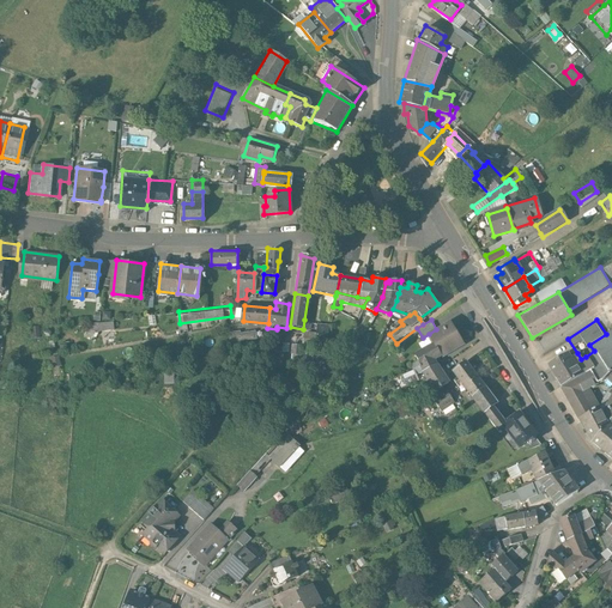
[(436,329),(429,334),(434,341),(442,356),(462,344),(449,321),(436,329)]
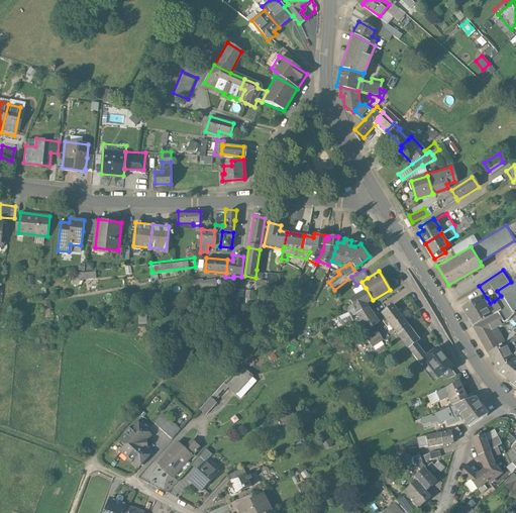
[(274,274),(264,272),(263,281),(265,282),(264,283),(273,284),(274,274)]
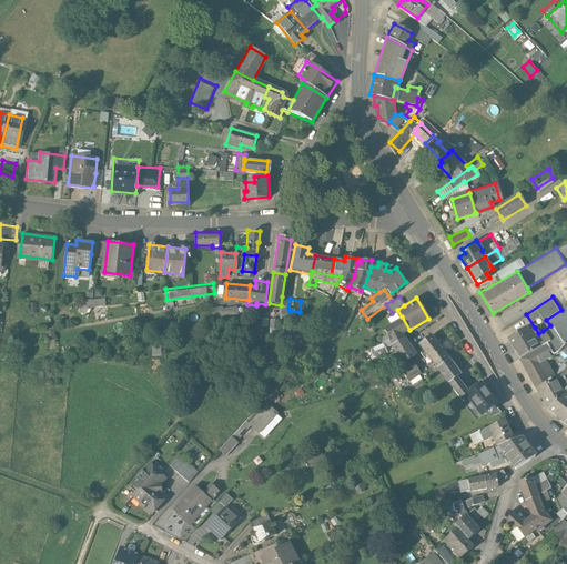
[(222,304),(211,305),(212,315),(238,312),(236,305),(223,308),(222,304)]
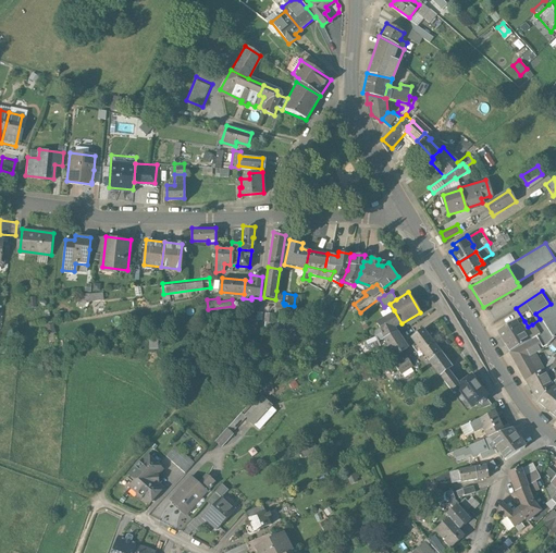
[(535,314),(540,319),(542,317),(553,333),(555,331),(555,299),(551,304),(535,314)]
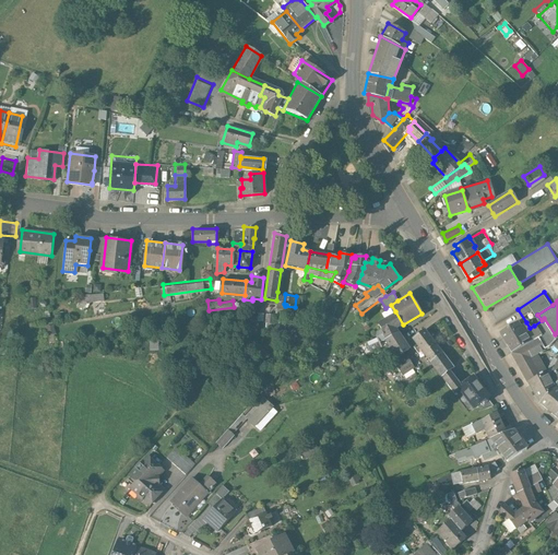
[(284,304),(277,304),(276,313),(284,314),(285,306),(286,305),(284,304)]
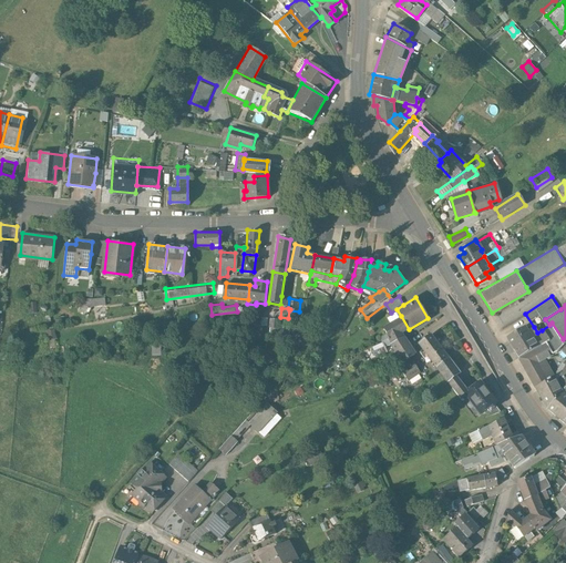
[(409,329),(401,316),(382,327),(392,344),(403,337),(401,334),(409,329)]
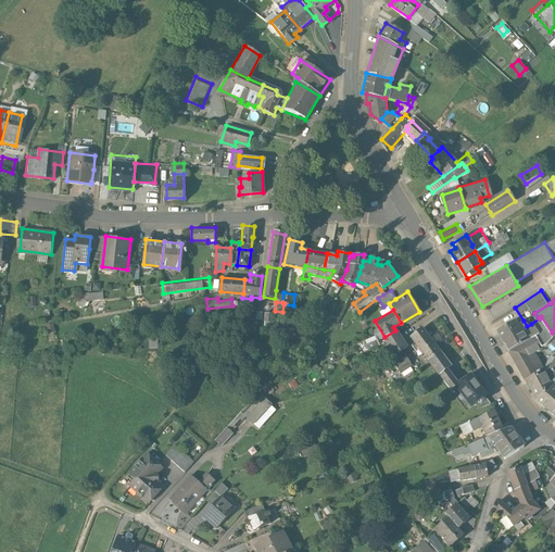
[(537,335),(531,324),(527,326),(524,321),(517,325),(515,321),(496,330),(507,351),(534,337),(537,335)]
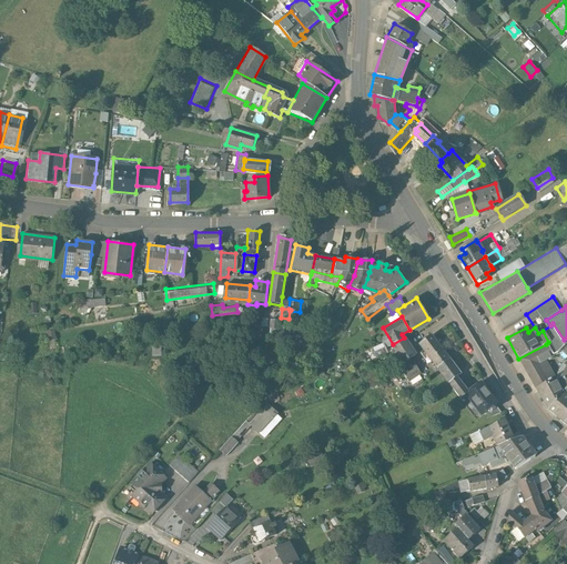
[(433,336),(421,345),(437,368),(449,359),(433,336)]
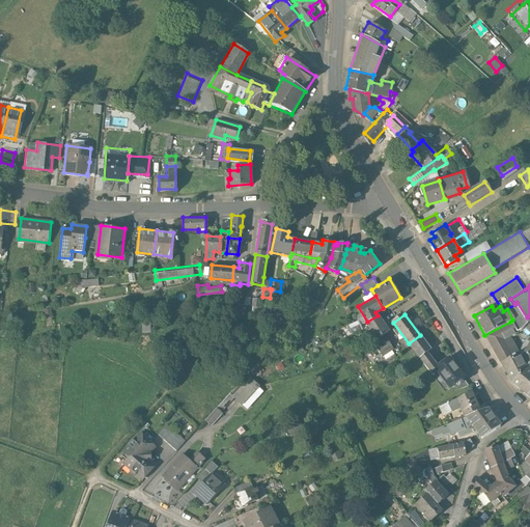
[(387,331),(378,315),(367,322),(365,323),(369,330),(367,330),(382,355),(392,349),(384,333),(387,331)]
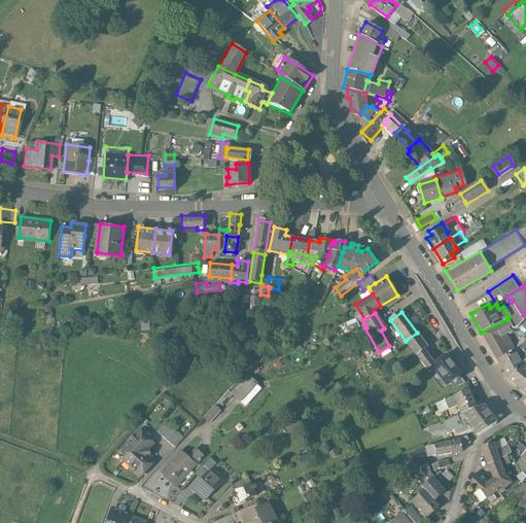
[(506,319),(481,333),(488,346),(506,335),(514,332),(506,319)]
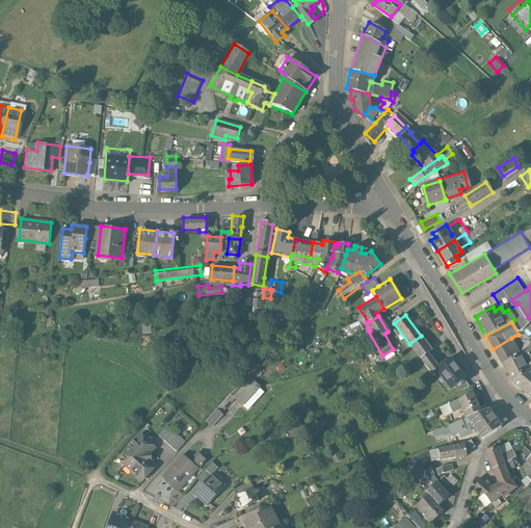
[(431,350),(421,336),(409,344),(432,372),(437,368),(439,367),(437,366),(440,365),(429,352),(431,350)]
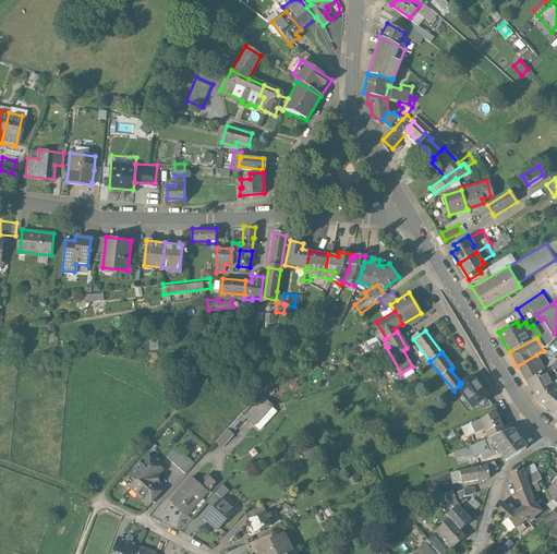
[(536,354),(517,366),(525,381),(545,369),(536,354)]
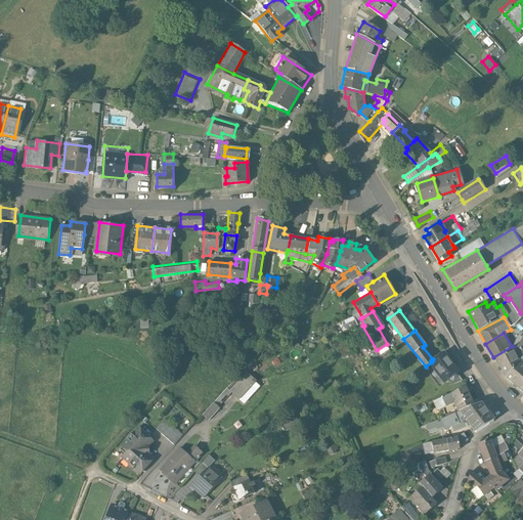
[(514,351),(519,360),(521,358),(522,354),(522,335),(514,351)]
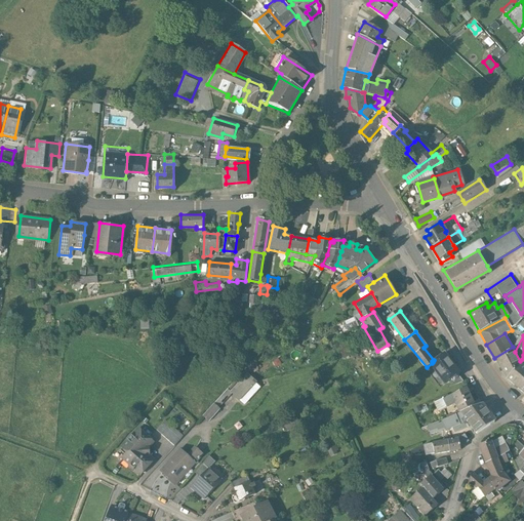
[(515,352),(513,347),(494,358),(501,373),(506,378),(515,367),(520,361),(515,352)]
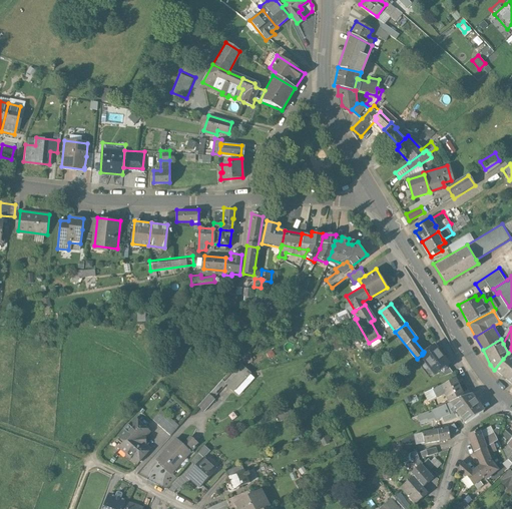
[(433,344),(422,353),(423,354),(422,355),(436,374),(440,370),(444,371),(449,368),(449,364),(433,344)]
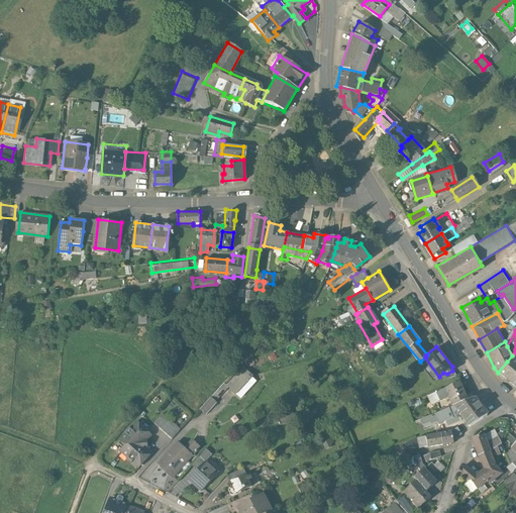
[(507,362),(498,373),(515,388),(515,354),(514,353),(512,355),(507,362)]
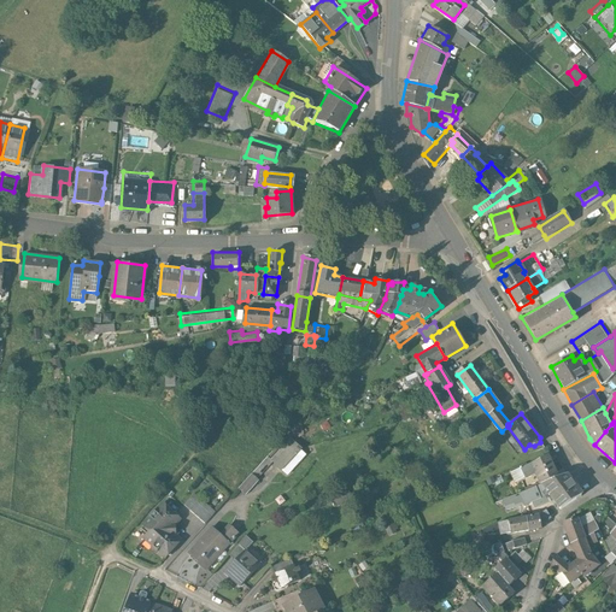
[(299,445),(288,435),(270,455),(286,470),(304,451),(298,446),(299,445)]
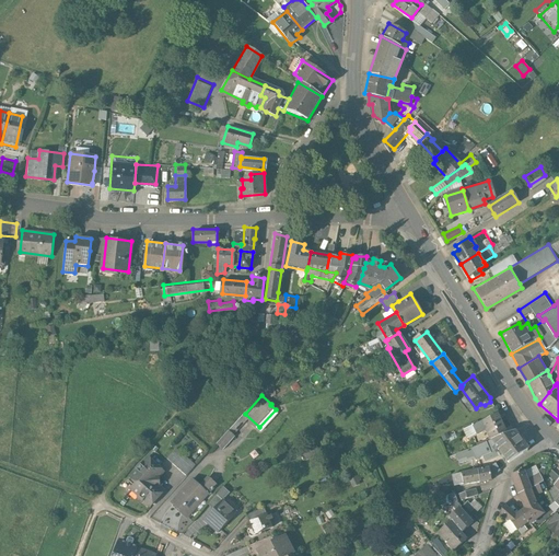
[(508,431),(497,410),(474,423),(478,431),(485,428),(490,438),(508,431)]
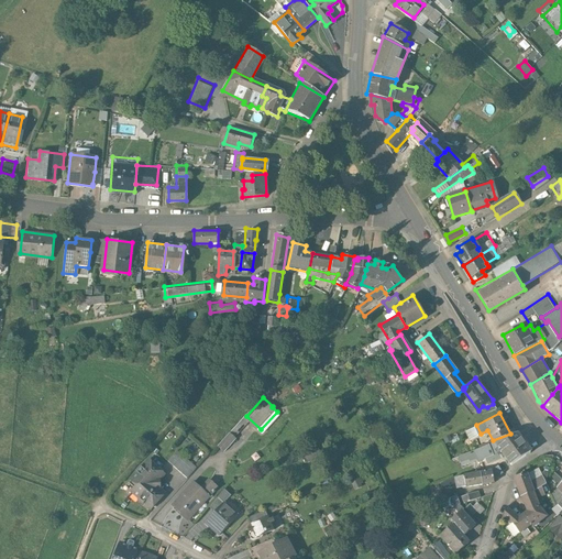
[(481,434),(476,425),(464,429),(469,439),(481,434)]
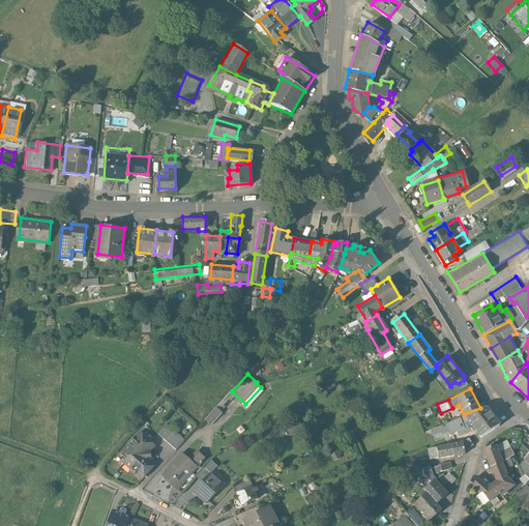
[(480,408),(464,414),(469,427),(471,426),(479,438),(499,422),(486,405),(480,408)]
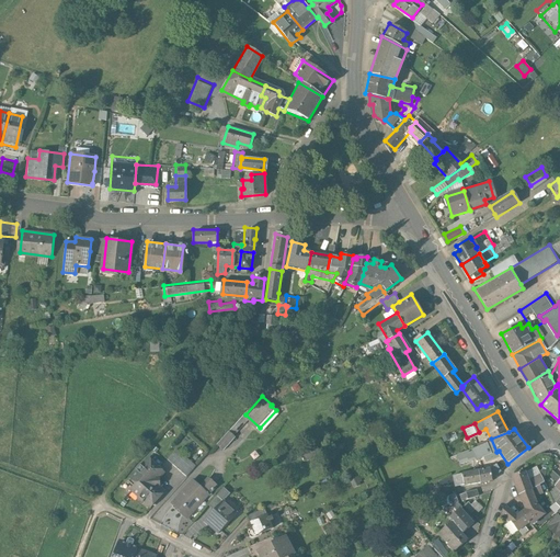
[(235,436),(228,430),(217,442),(224,448),(235,436)]
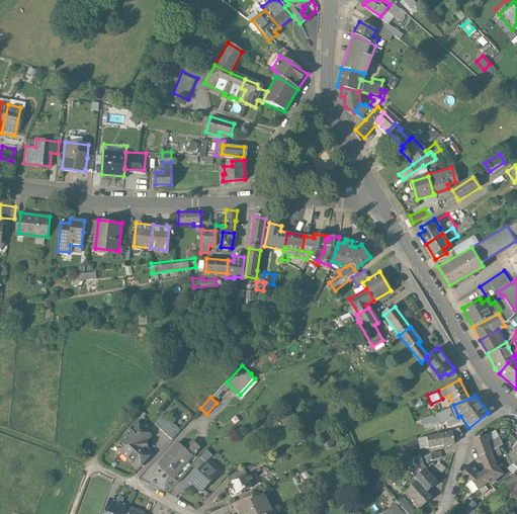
[(437,412),(421,418),(424,427),(440,421),(440,422),(446,419),(448,424),(456,421),(455,419),(458,417),(453,405),(437,412)]
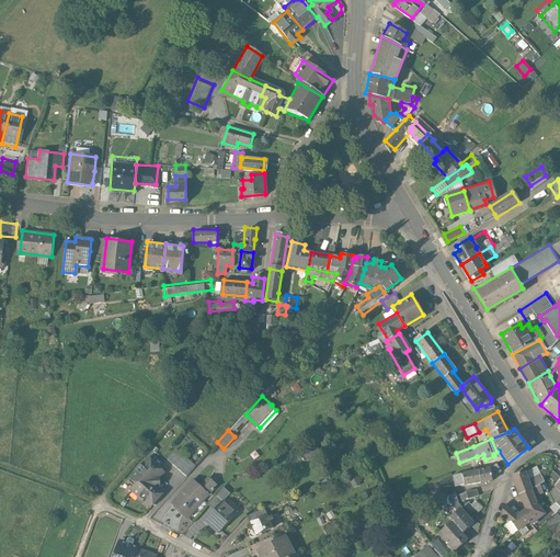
[(167,459),(185,475),(194,465),(175,450),(167,459)]
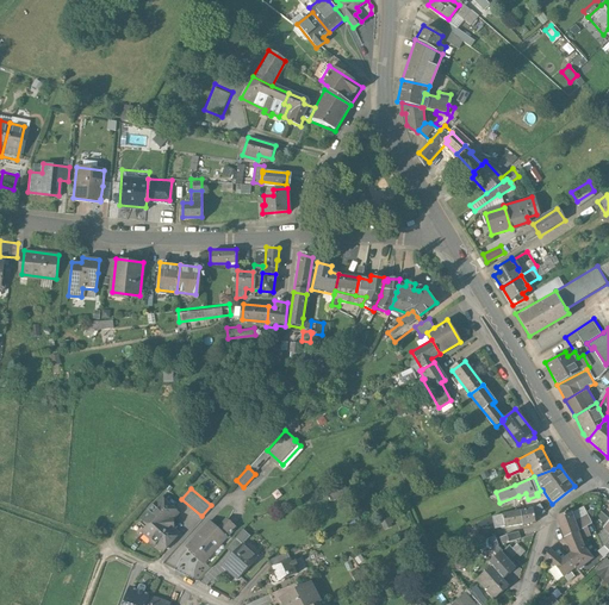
[(178,511),(161,496),(140,521),(145,525),(140,531),(162,552),(179,532),(173,526),(172,518),(178,511)]
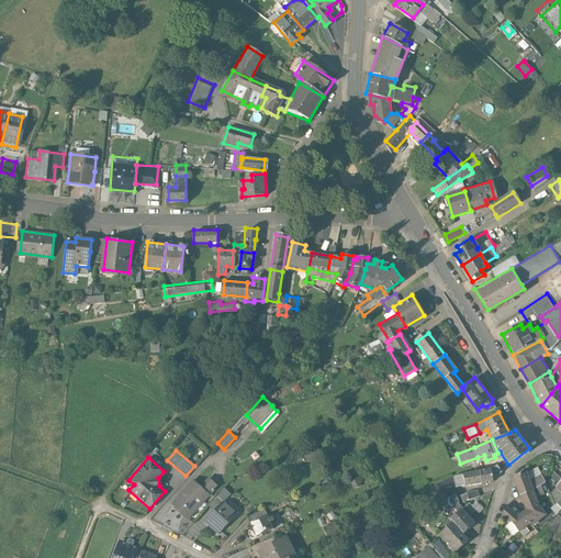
[(496,461),(491,466),(492,477),(502,470),(496,461)]
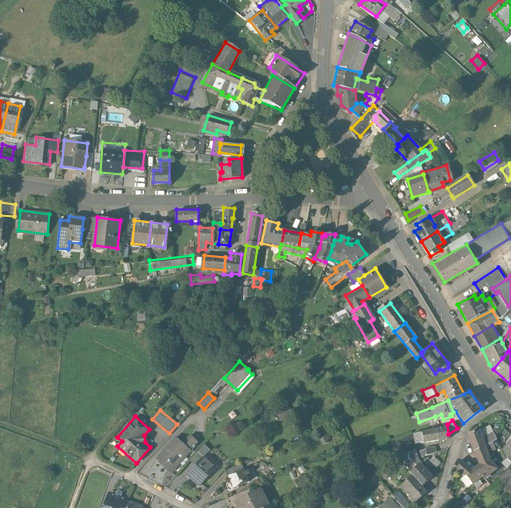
[(447,424),(436,426),(438,437),(448,435),(448,434),(447,424)]
